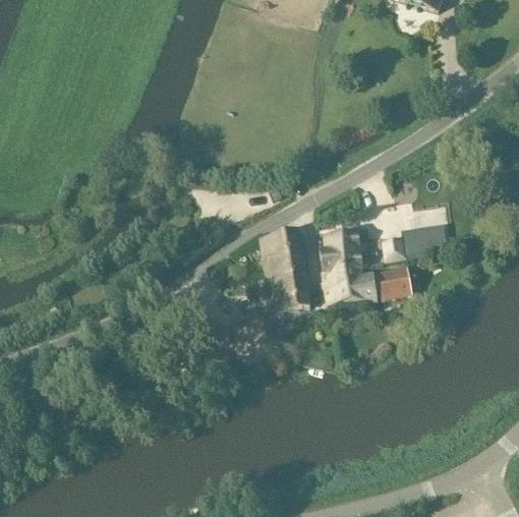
[(397,0),(435,11),(438,0),(397,0)]
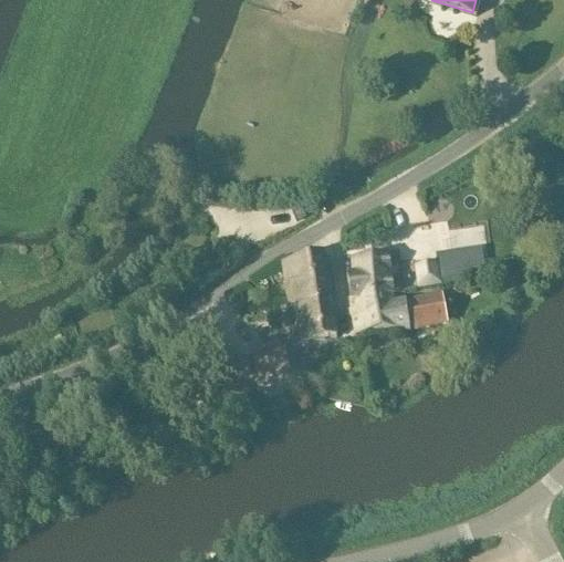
[(350,295),(396,289),(389,250),(348,258),(351,270),(345,271),(350,295)]
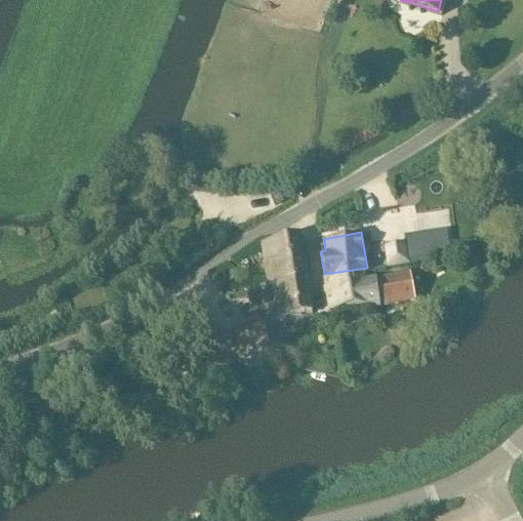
[(265,276),(305,270),(297,233),(258,239),(265,276)]
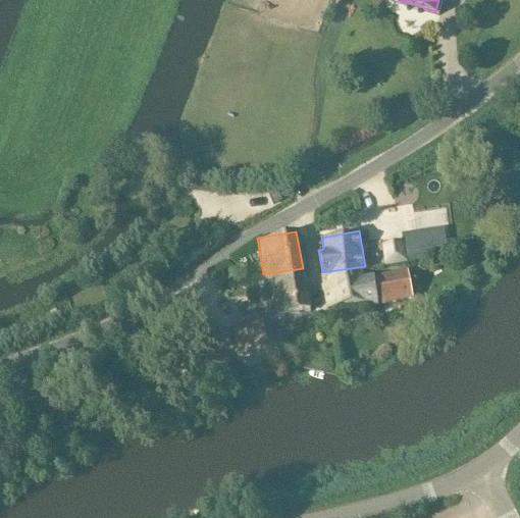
[(382,262),(404,258),(401,238),(379,242),(382,262)]
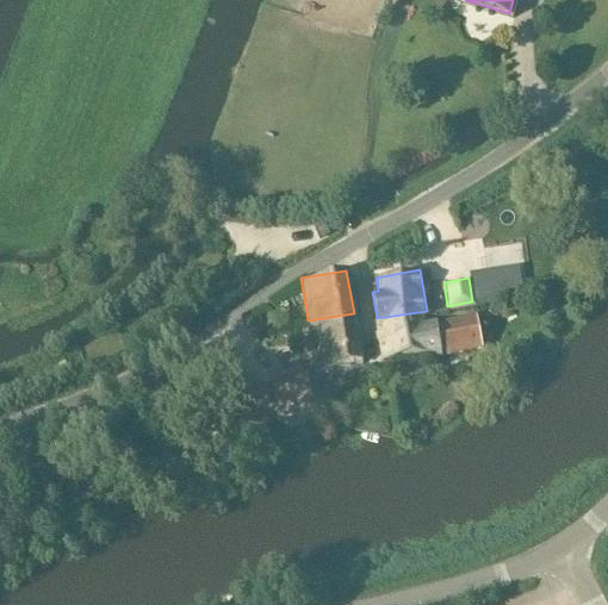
[(432,311),(427,311),(377,318),(379,330),(377,330),(380,355),(436,353),(479,344),(475,313),(433,320),(432,311)]
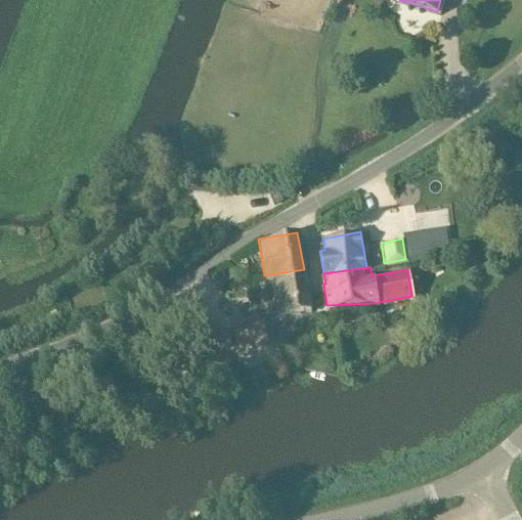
[(310,308),(304,269),(264,275),(270,315),(310,308)]
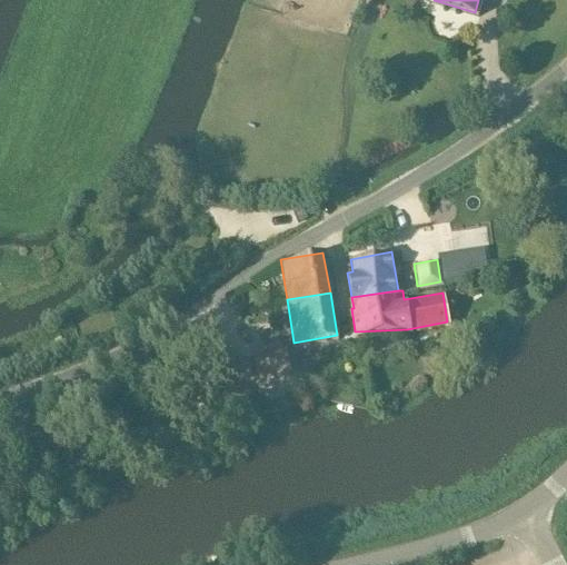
[(245,383),(278,374),(269,339),(236,349),(245,383)]
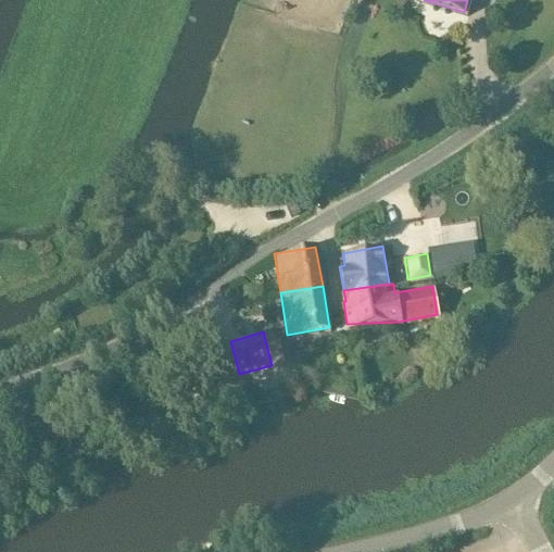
[(188,388),(192,399),(202,394),(198,384),(188,388)]
